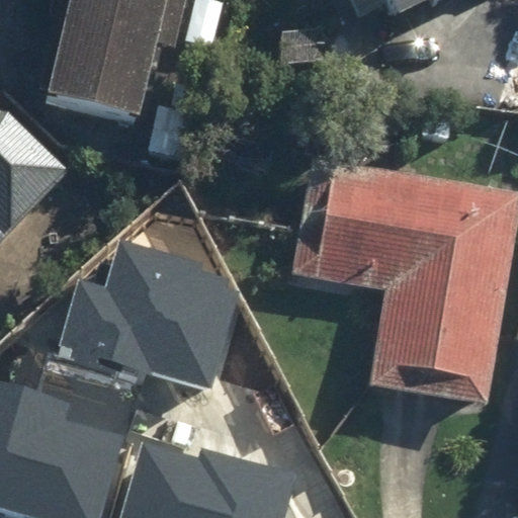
[(69,0),(45,110),(166,137),(195,0),(69,0)]
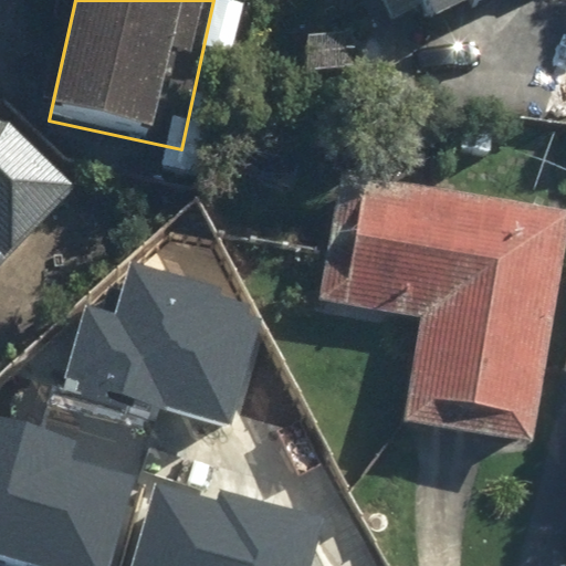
[(437,0),(450,25),(502,0),(437,0)]
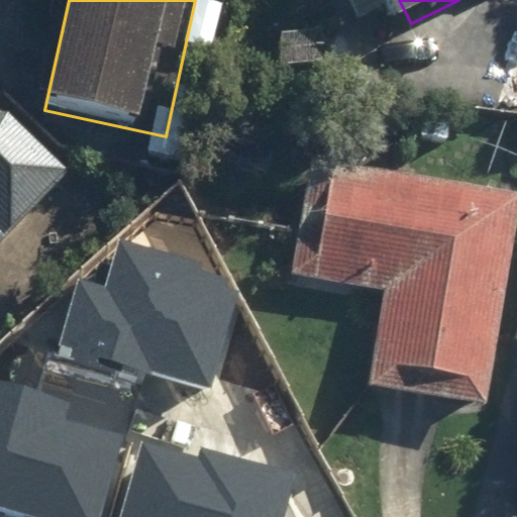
[(0,229),(14,242),(76,174),(7,110),(0,108),(0,229)]
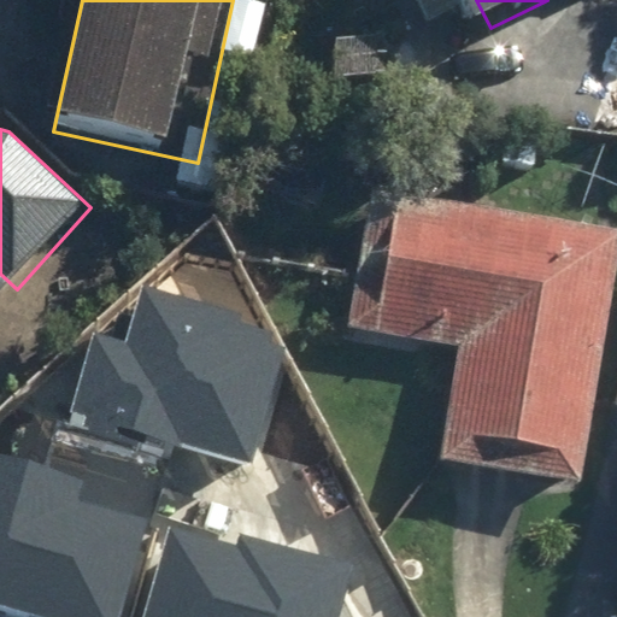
[(616,292),(616,230),(380,187),(354,328),(469,348),(448,463),(582,487),(616,292)]
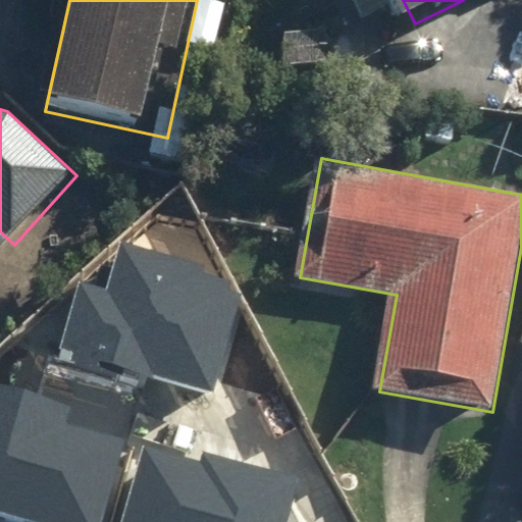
[(71,280),(53,352),(216,394),(245,283),(119,252),(110,291),(71,280)]
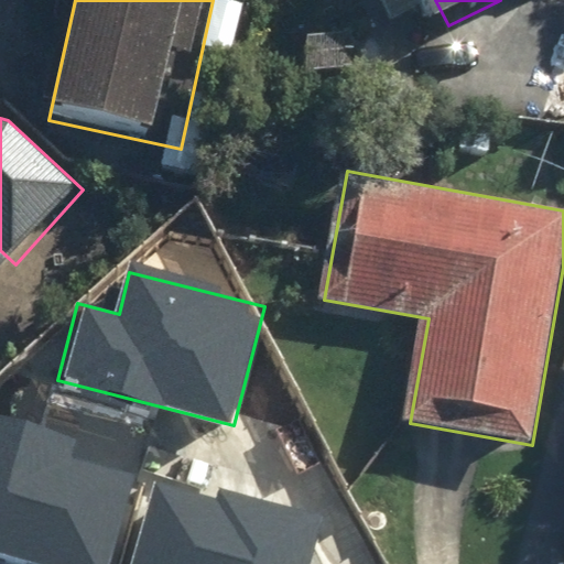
[(0,557),(22,563),(114,563),(144,459),(0,418),(0,557)]
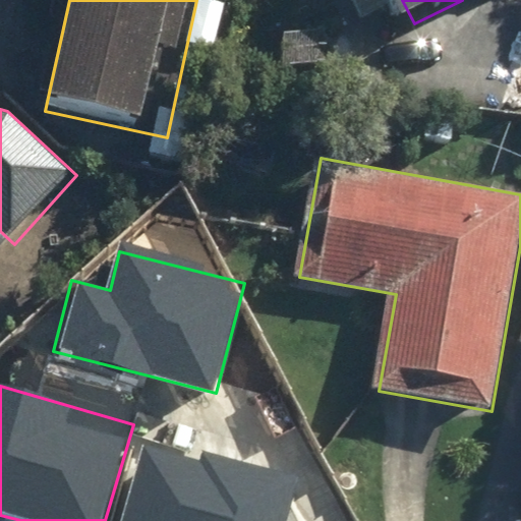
[(150,440),(122,520),(284,520),(296,487),(150,440)]
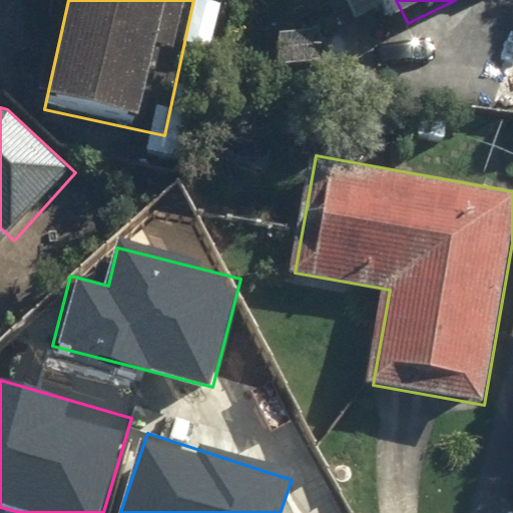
All buildings are outlined.
